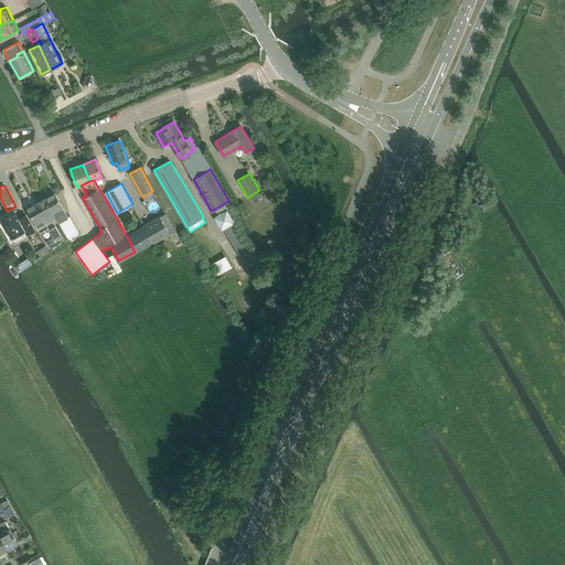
[(54,193),(45,199),(55,217),(59,223),(67,217),(54,193)]
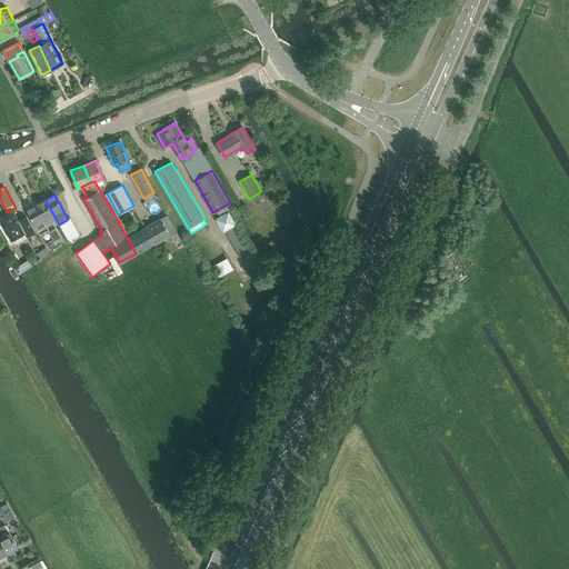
[(46,200),(36,206),(46,225),(56,219),(46,200)]
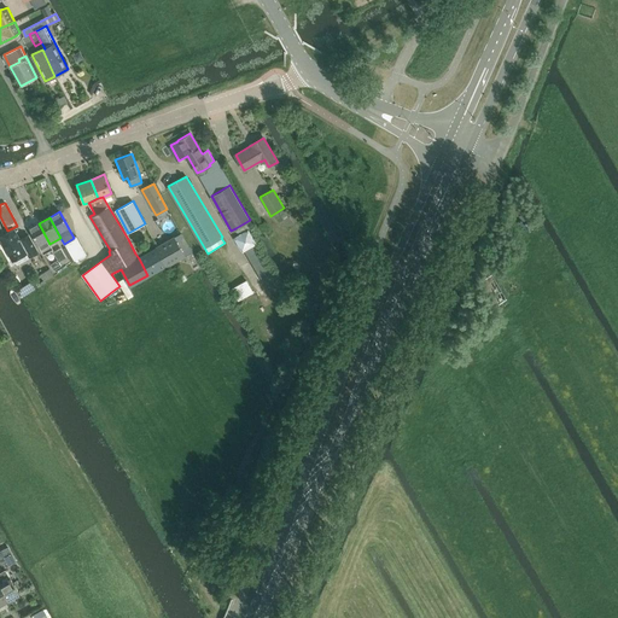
[(250,220),(235,228),(239,234),(248,228),(252,226),(250,220)]
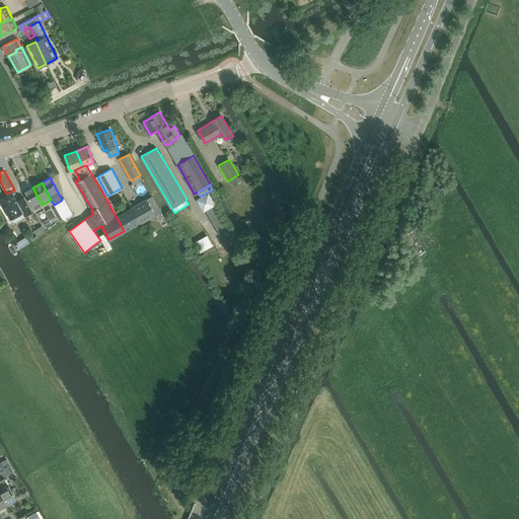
[(228,197),(222,186),(217,189),(224,199),(228,197)]
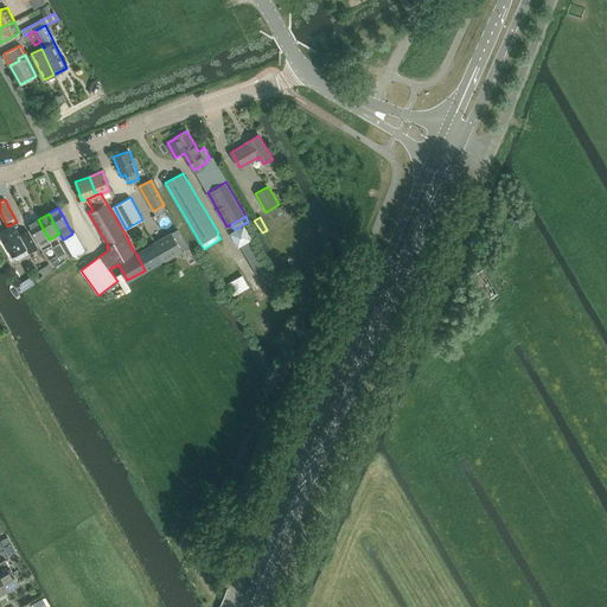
[(38,219),(27,224),(42,250),(52,244),(49,240),(38,219)]
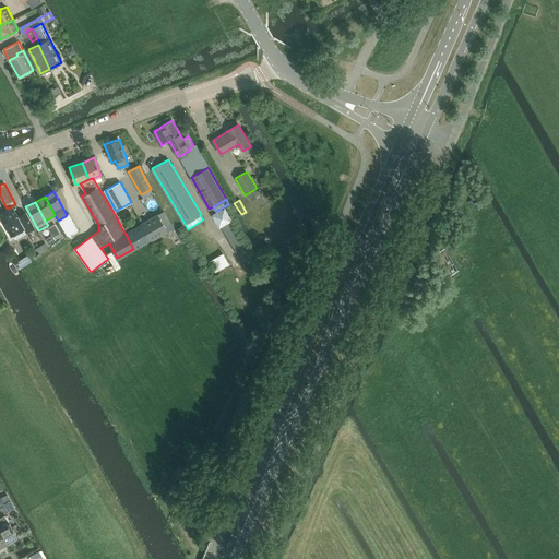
[(218,227),(232,219),(224,206),(216,212),(211,214),(218,227)]
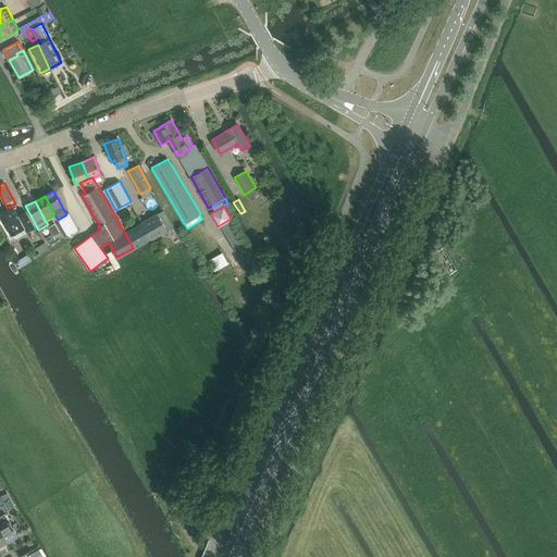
[(35,230),(27,213),(20,218),(14,207),(0,214),(11,236),(13,235),(15,239),(35,230)]
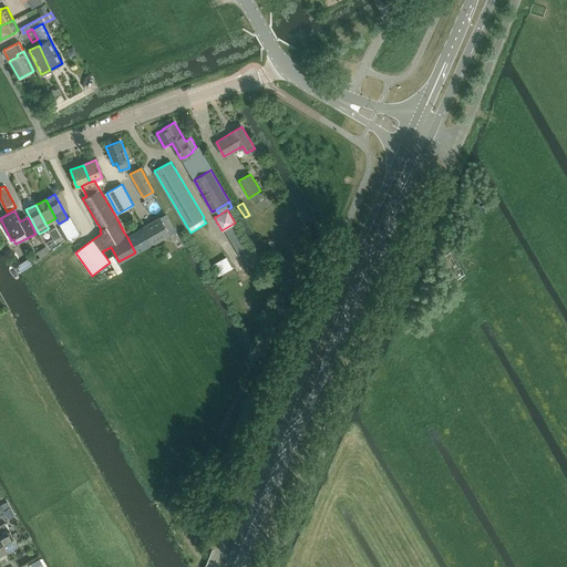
[(145,227),(143,227),(152,244),(168,234),(175,230),(166,215),(161,218),(145,227)]
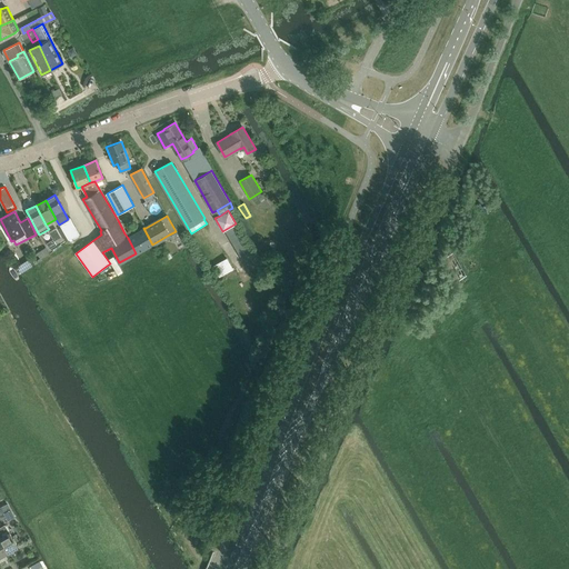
[(68,219),(59,225),(61,228),(68,240),(69,240),(78,235),(79,235),(70,218),(68,219)]
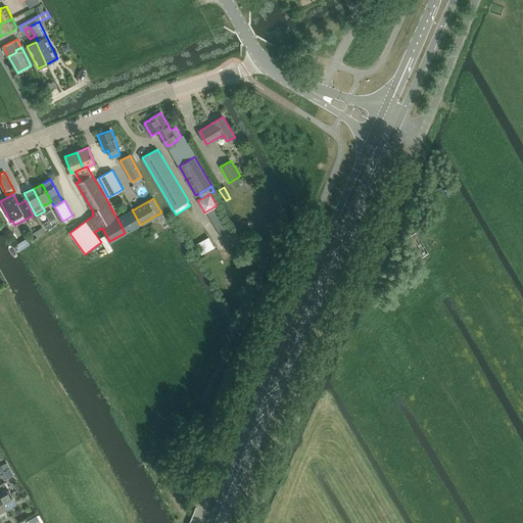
[(212,209),(207,212),(228,246),(232,243),(236,241),(217,207),(212,209)]
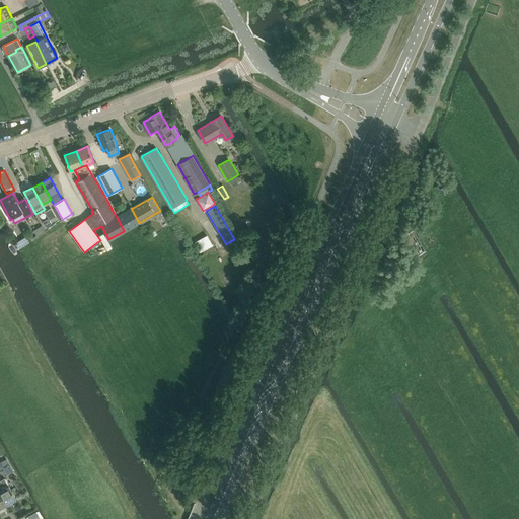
[(56,208),(54,209),(60,221),(62,219),(56,208)]
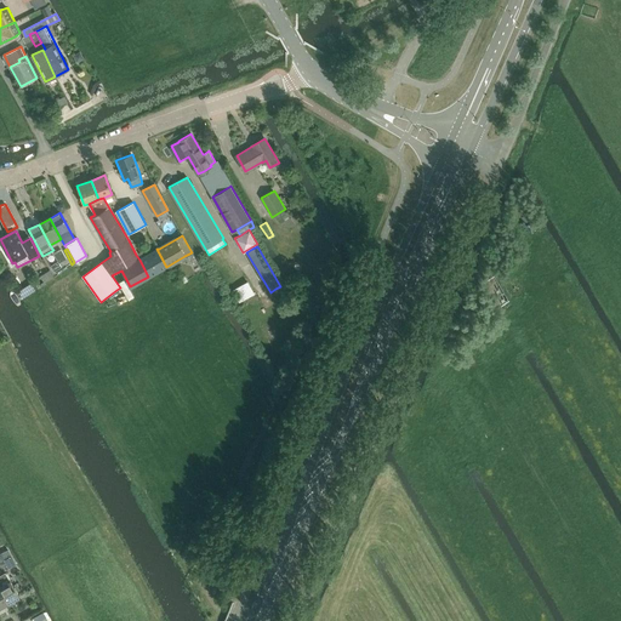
[(142,251),(136,255),(140,260),(148,277),(160,271),(166,267),(157,249),(151,252),(144,256),(142,251)]
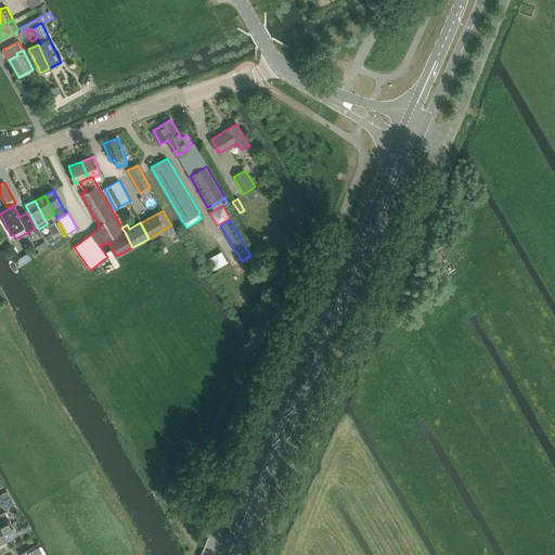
[(54,223),(48,227),(52,234),(53,235),(60,232),(54,223)]
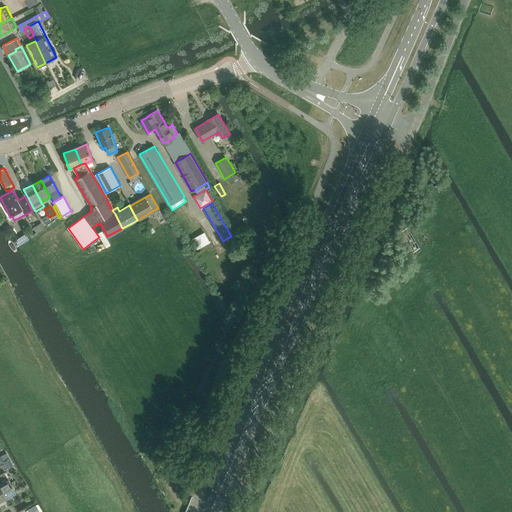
[(48,216),(42,219),(45,224),(51,220),(49,217),(48,216)]
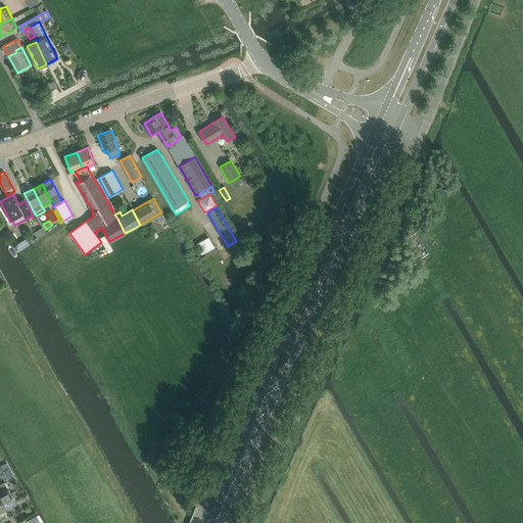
[(45,234),(42,228),(35,232),(39,238),(45,234)]
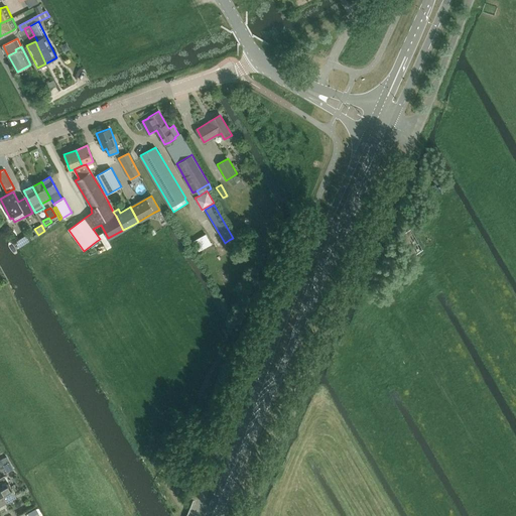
[(200,250),(211,243),(205,234),(195,241),(200,250)]
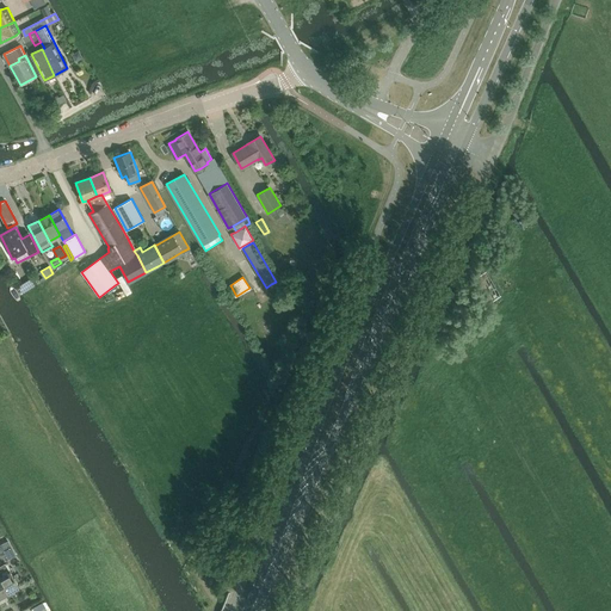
[(30,279),(20,285),(24,291),(35,285),(30,279)]
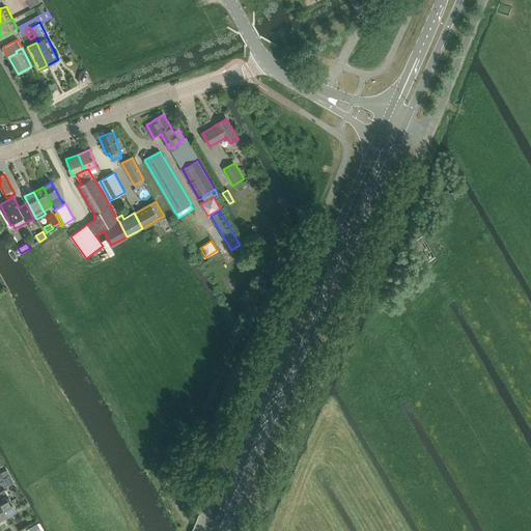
[(0,473),(0,479),(3,478),(7,486),(15,482),(7,470),(0,473)]
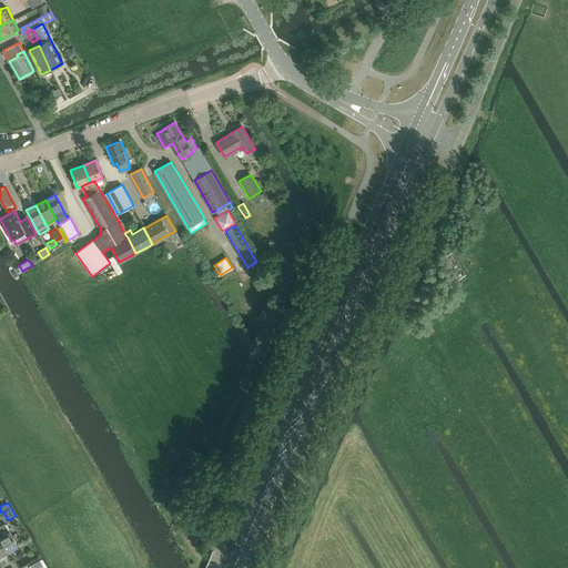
[(0,527),(0,543),(6,553),(18,546),(9,531),(6,526),(0,528),(0,527)]
